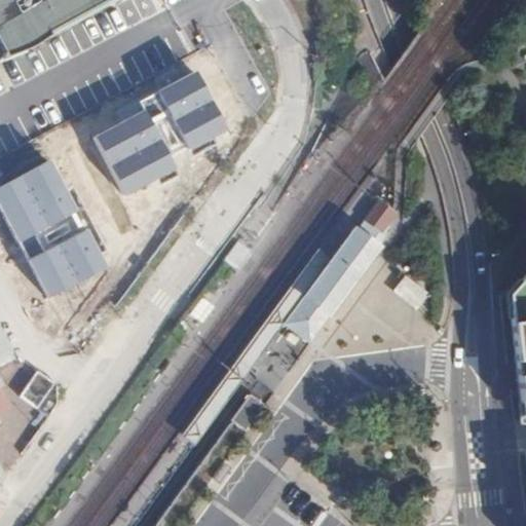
[(34,46),(77,19),(67,0),(0,0),(0,45),(4,54),(2,61),(34,46)]
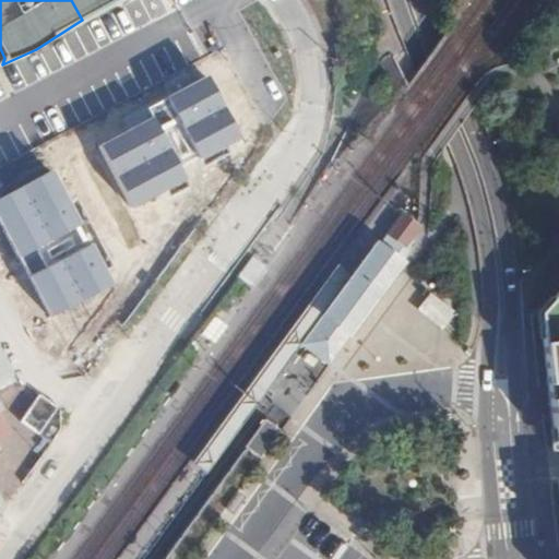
[(71,0),(82,20),(125,0),(71,0)]
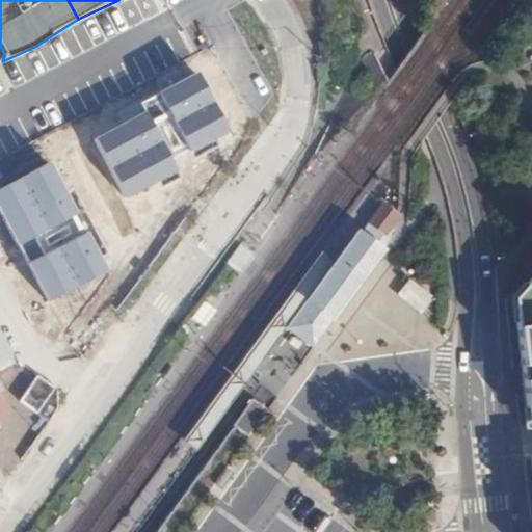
[(195,72),(138,103),(143,112),(94,138),(127,198),(156,182),(158,186),(179,179),(167,159),(186,149),(188,152),(224,131),(195,72)]
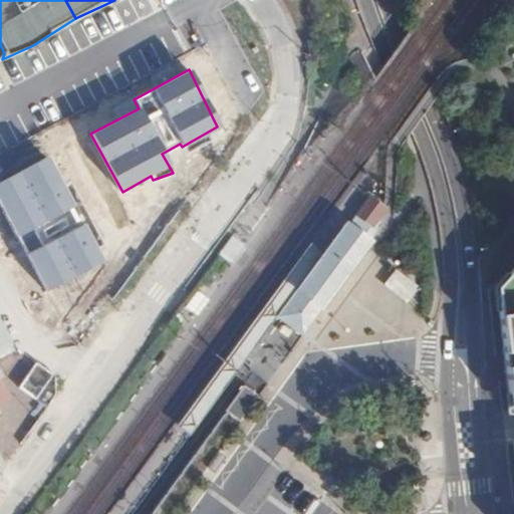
[(101,262),(46,156),(0,180),(0,210),(44,290),(101,262)]
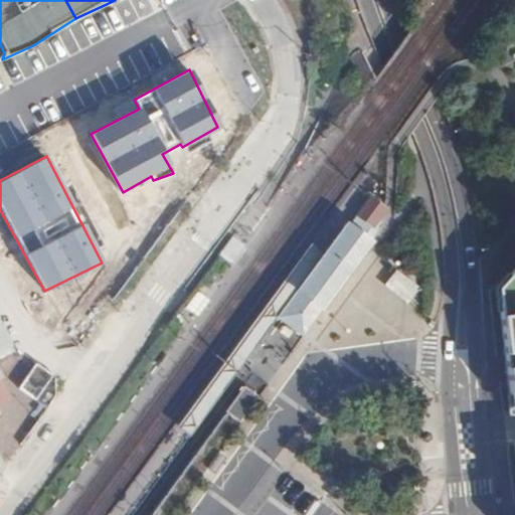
[(315,269),(279,319),(303,337),(338,289),(372,241),(384,210),(370,199),(350,227),(347,225),(325,254),(315,269)]
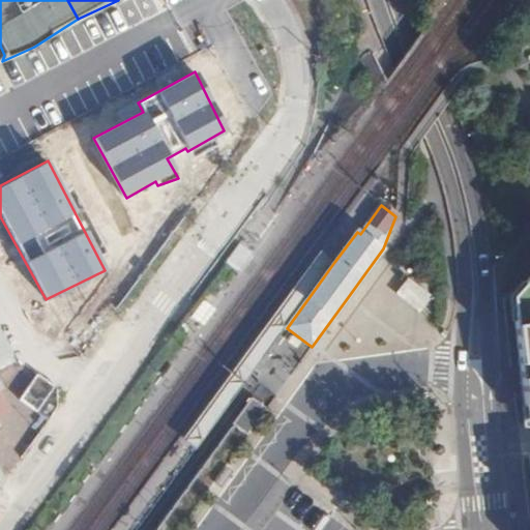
[(240,244),(228,262),(239,270),(252,253),(240,244)]
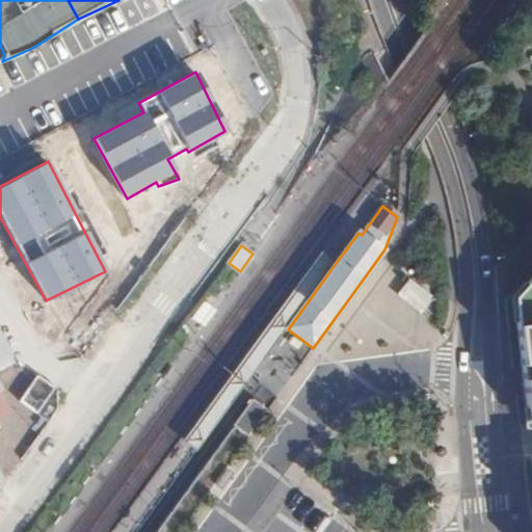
[(325,277),(336,263),(321,253),(185,440),(200,449),(265,360),(288,329),(325,277)]
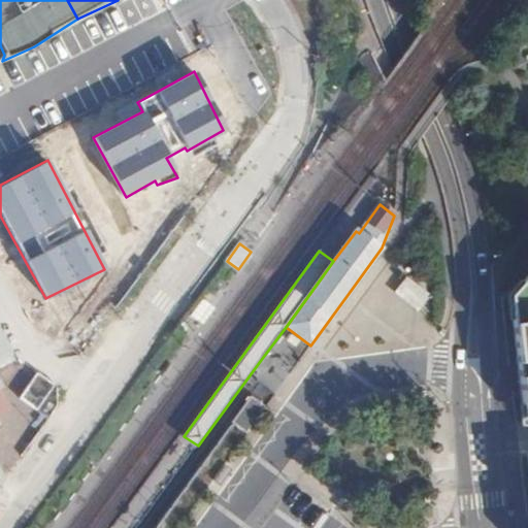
[(402,275),(391,294),(417,309),(428,291),(402,275)]
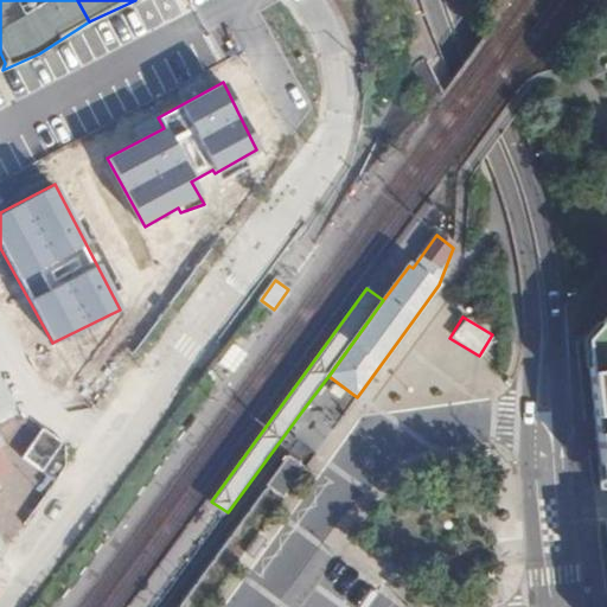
[(606,318),(587,343),(604,480),(606,479),(606,318)]
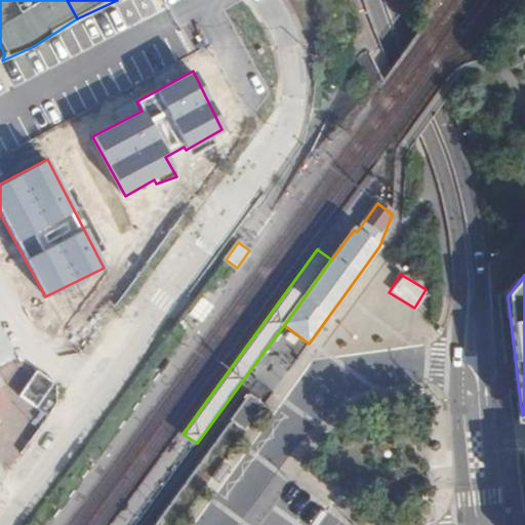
[(266,403),(252,394),(233,419),(245,429),(266,403)]
